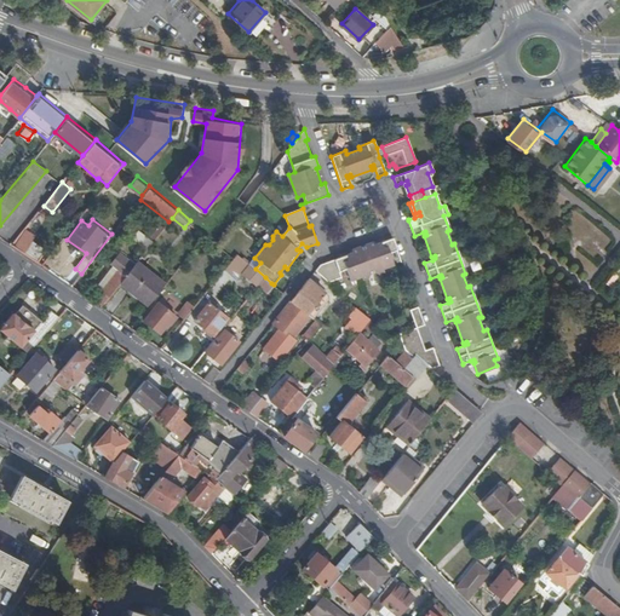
[(154,237),(164,225),(159,220),(149,232),(154,237)]
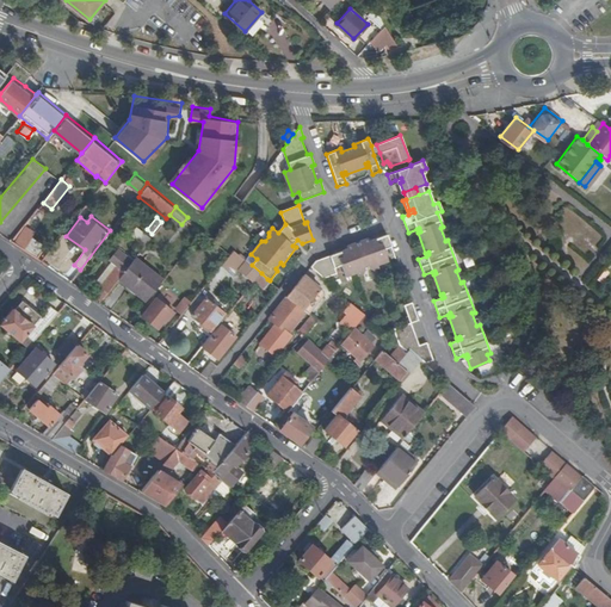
[(11,237),(23,246),(31,234),(19,225),(11,237)]
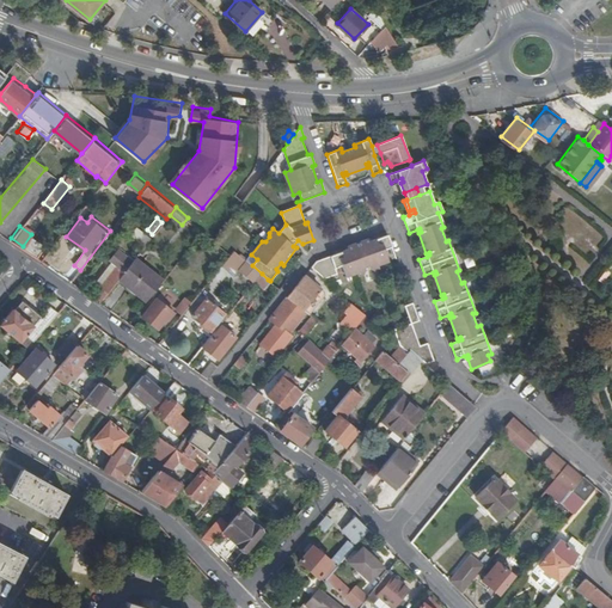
[(132,235),(145,246),(151,239),(138,228),(132,235)]
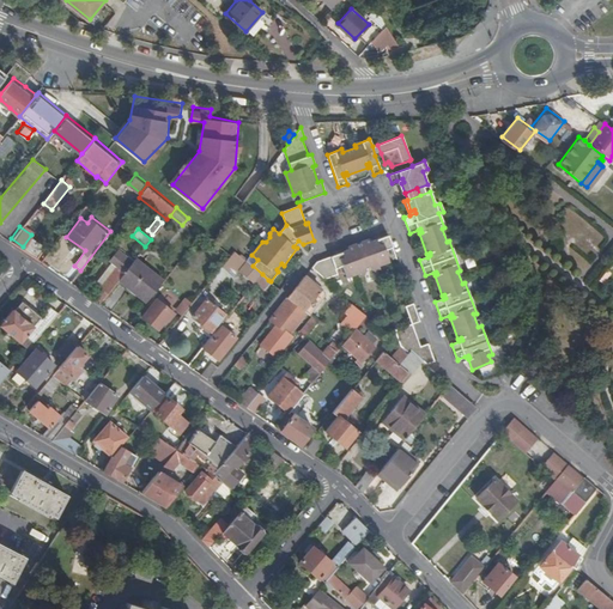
[(396,260),(396,259),(388,236),(370,243),(369,239),(347,248),(349,250),(331,257),(316,262),(310,269),(323,280),(338,275),(335,269),(341,266),(346,278),(357,274),(358,276),(364,275),(365,272),(370,269),(374,272),(380,269),(378,266),(389,262),(384,250),(392,248),(396,260)]
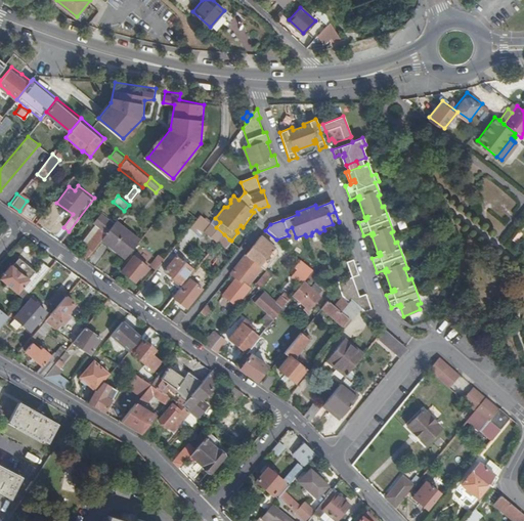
[(204,230),(217,242),(224,234),(216,227),(201,214),(198,218),(189,228),(200,236),(204,230)]
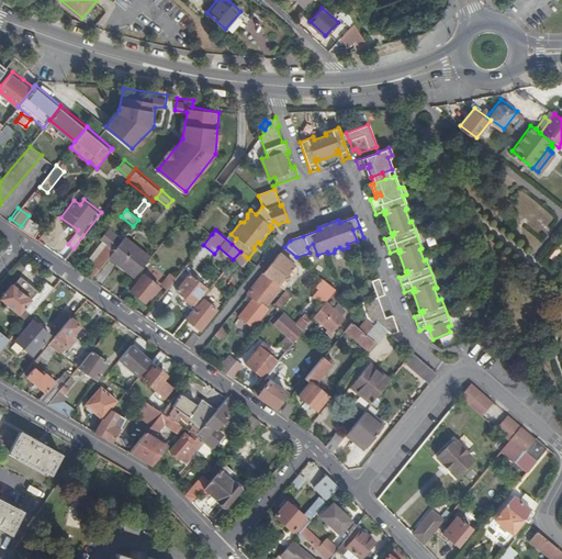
[(87,271),(93,276),(110,256),(122,242),(109,231),(101,241),(103,242),(107,245),(92,264),(93,264),(87,271)]
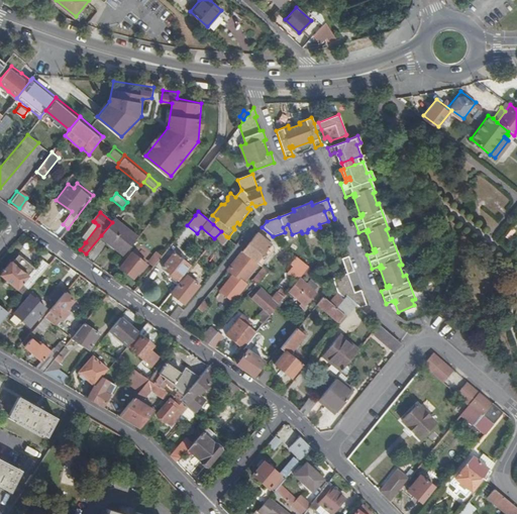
[(112,246),(124,255),(138,236),(115,218),(112,222),(101,235),(114,244),(112,246)]
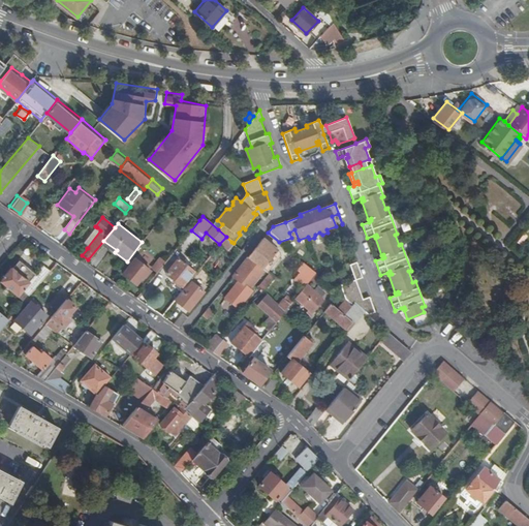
[(84,245),(87,248),(100,230),(97,227),(84,245)]
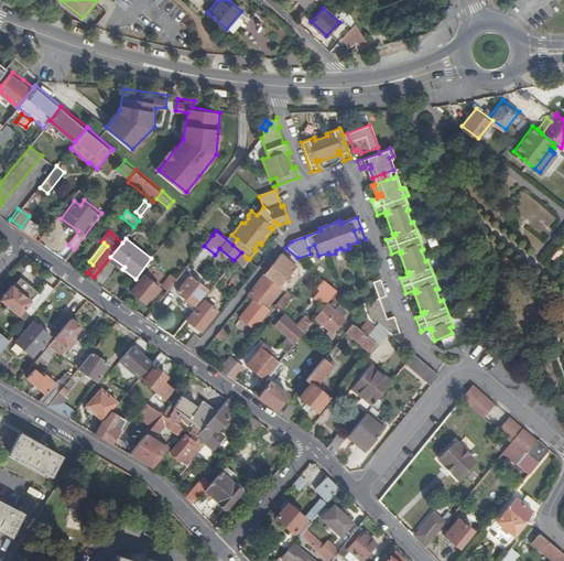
[(240,266),(247,258),(241,252),(234,260),(235,261),(240,266)]
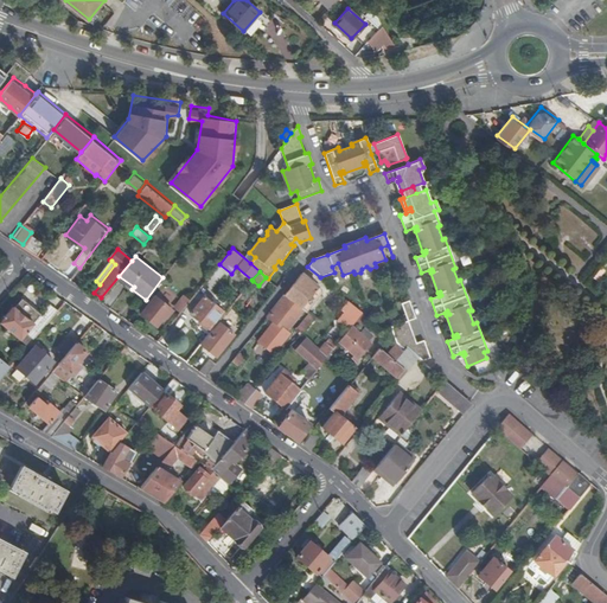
[(286,294),(304,309),(306,310),(320,293),(320,288),(302,273),(286,294)]
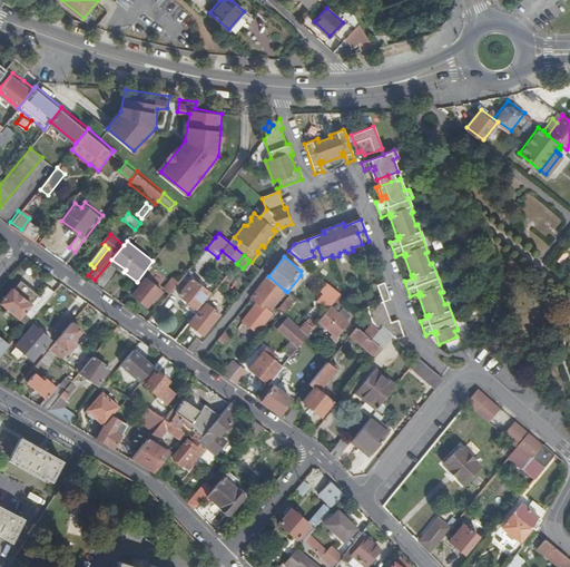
[(268,276),(252,297),(254,299),(268,311),(285,291),(268,276)]
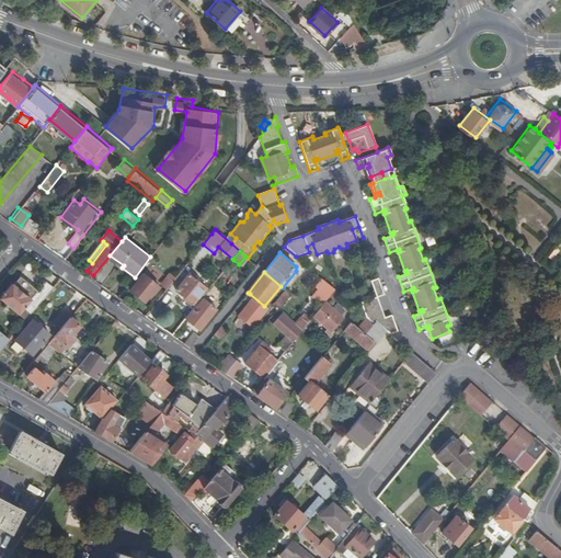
[(153,295),(160,287),(144,274),(129,293),(144,304),(151,293),(153,295)]
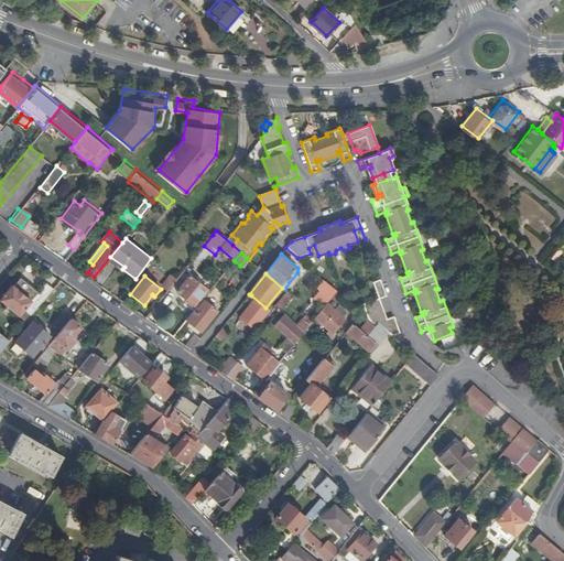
[(164,288),(167,291),(177,279),(174,276),(164,288)]
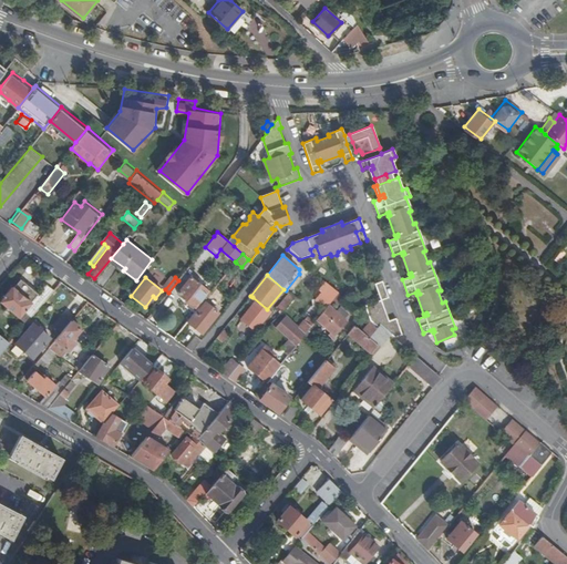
[(198,309),(204,301),(210,294),(191,278),(178,293),(195,307),(196,306),(198,309)]
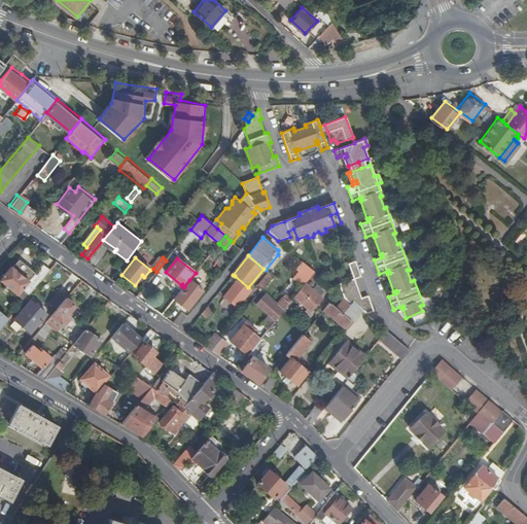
[(34,281),(37,284),(49,270),(43,265),(36,274),(20,259),(12,268),(11,267),(0,279),(0,280),(18,294),(28,283),(33,277),(34,281)]
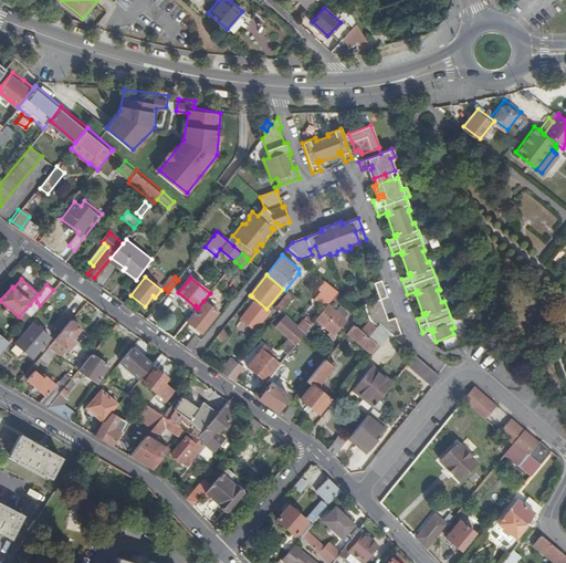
[(387,296),(381,280),(374,283),(379,299),(380,299),(380,300),(387,296)]
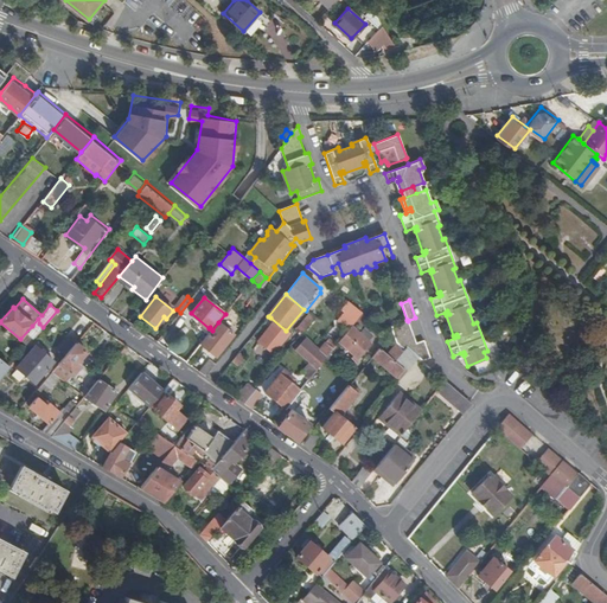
[(362,313),(347,301),(342,308),(344,310),(337,320),(349,329),(352,326),(362,313)]
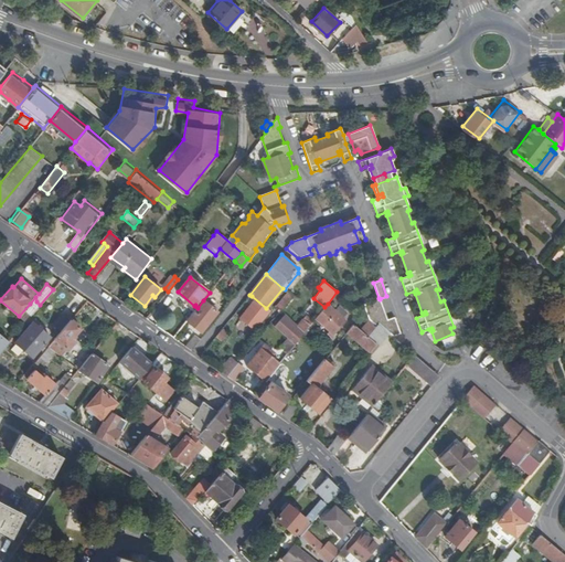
[(276,306),(280,310),(292,296),(287,292),(276,306)]
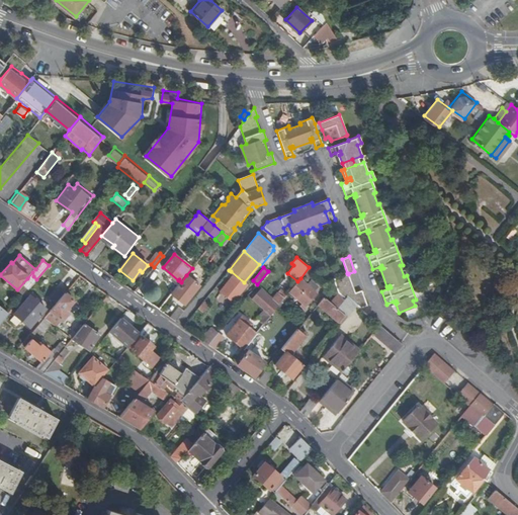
[(244,282),(231,271),(218,288),(234,299),(246,283),(244,282)]
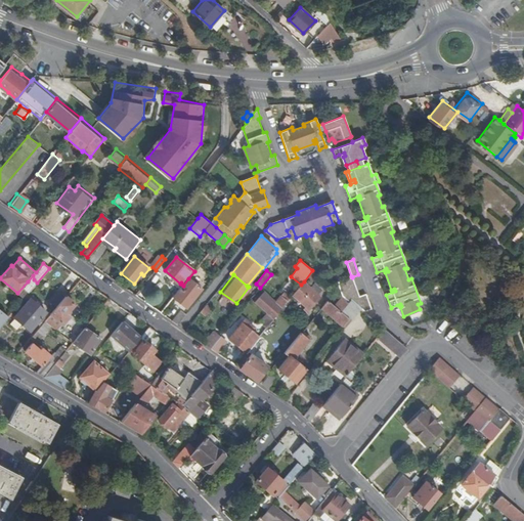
[(361,308),(364,311),(372,308),(365,293),(359,296),(352,277),(352,276),(351,276),(337,283),(342,295),(344,297),(349,302),(351,300),(361,308)]
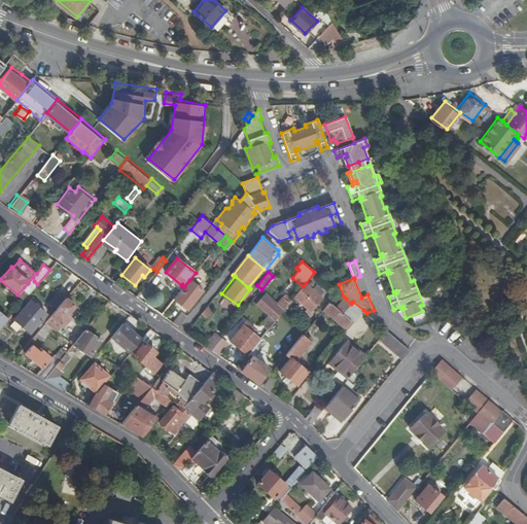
[(184,287),(174,300),(187,310),(203,291),(189,280),(184,287)]
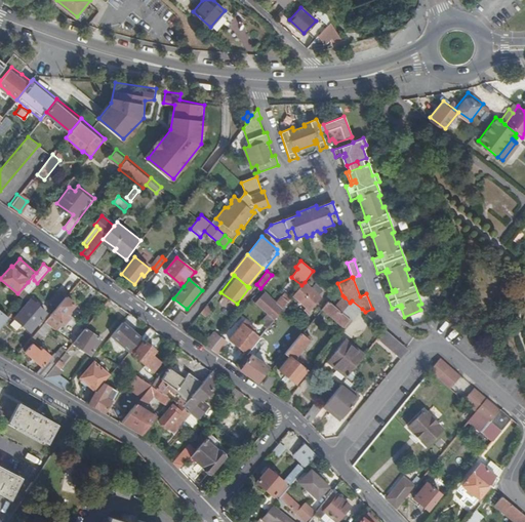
[(305,282),(301,285),(293,295),(310,311),(321,297),(305,282)]
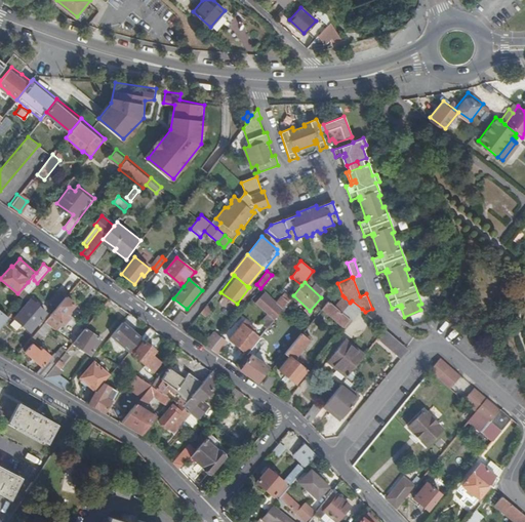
[(51,303),(57,308),(67,296),(68,295),(62,290),(51,303)]
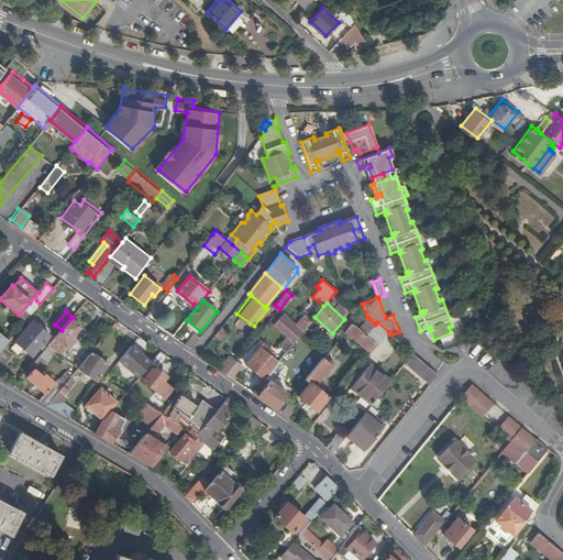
[(294,343),(301,335),(312,320),(305,315),(297,325),(284,314),(274,325),(287,338),(294,343)]
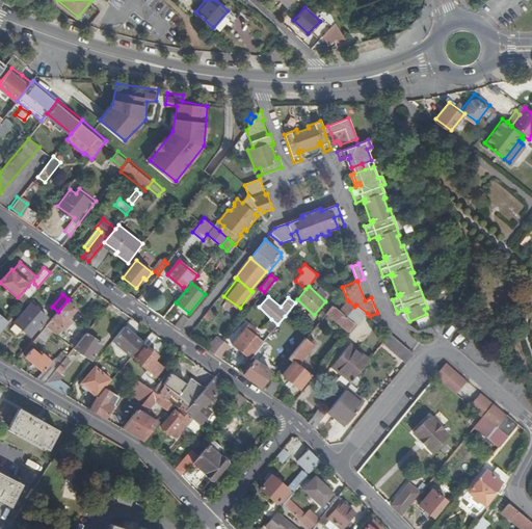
[(58,312),(46,326),(58,336),(70,321),(68,319),(76,308),(68,300),(58,312)]
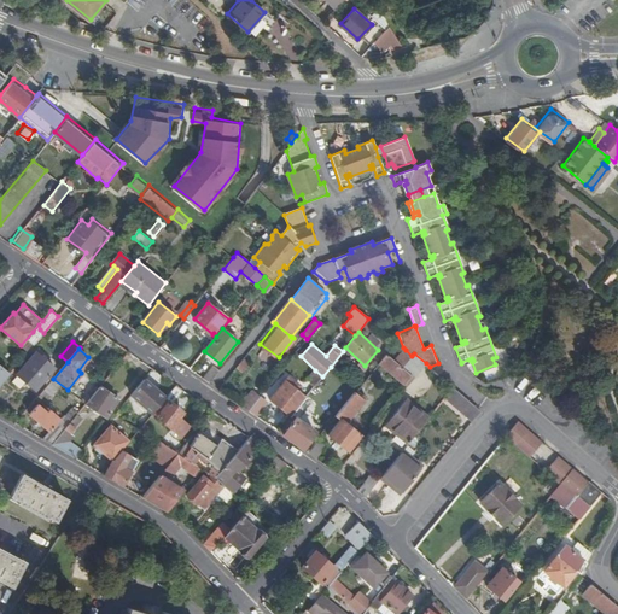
[(396,362),(402,367),(412,356),(406,350),(396,362)]
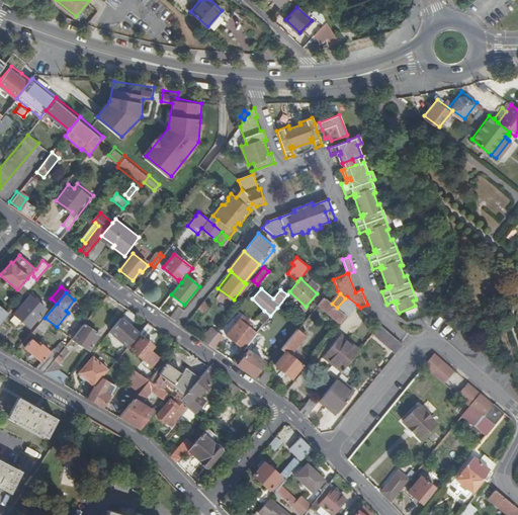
[(46,309),(29,295),(14,314),(29,327),(46,309)]
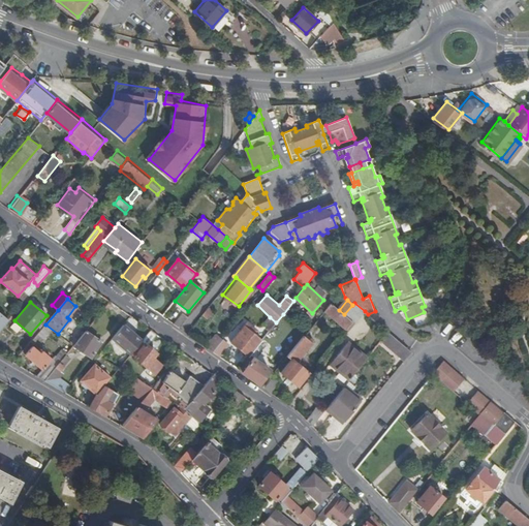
[(354,323),(365,311),(354,303),(352,305),(344,314),(354,323)]
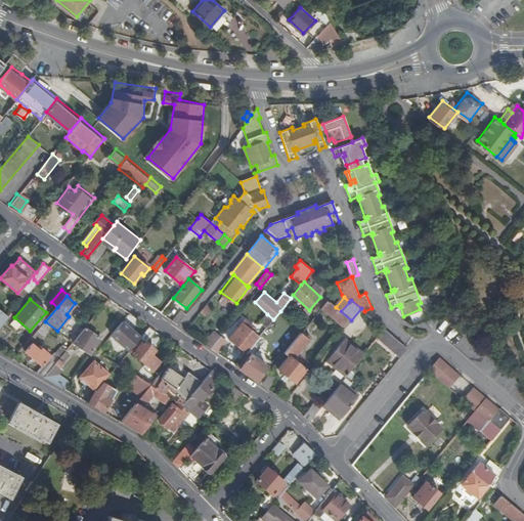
[(321,308),(345,328),(351,320),(341,311),(336,307),(328,301),(321,308)]
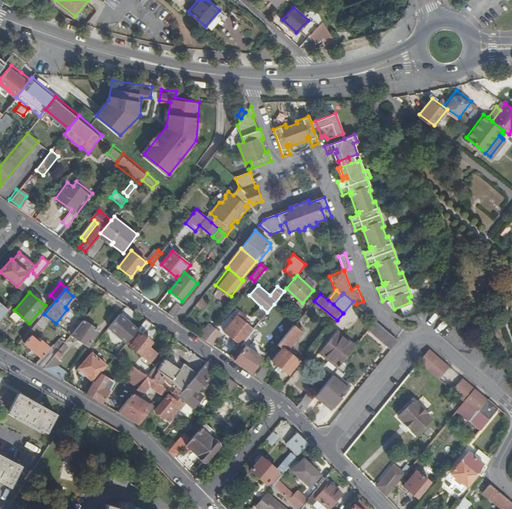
[(202,298),(196,304),(201,308),(206,301),(202,298)]
